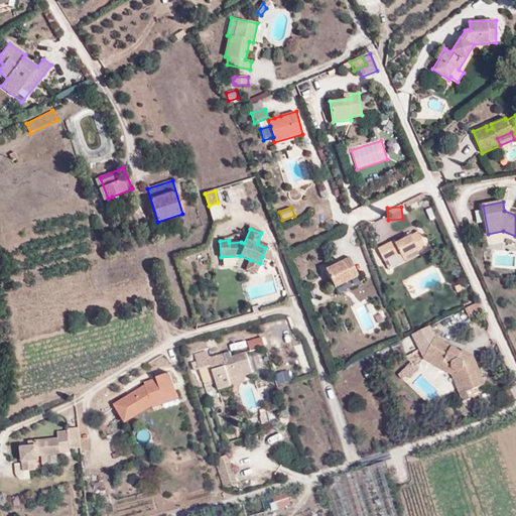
[(421,251),(428,247),(422,236),(419,238),(416,233),(396,243),(395,240),(379,249),(386,261),(401,253),(404,257),(410,253),(419,248),(421,251)]
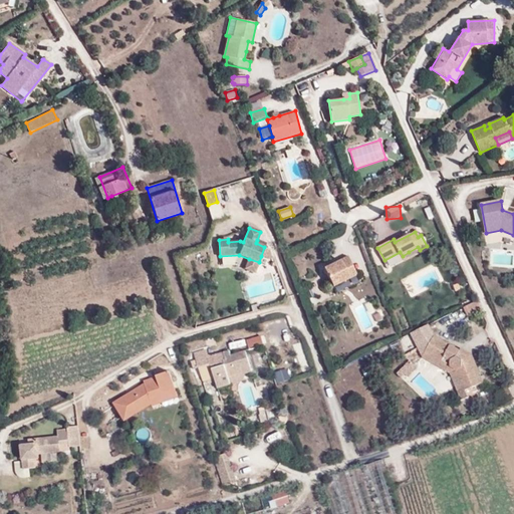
[(264,247),(261,256),(272,260),(271,259),(272,259),(268,249),(264,247)]
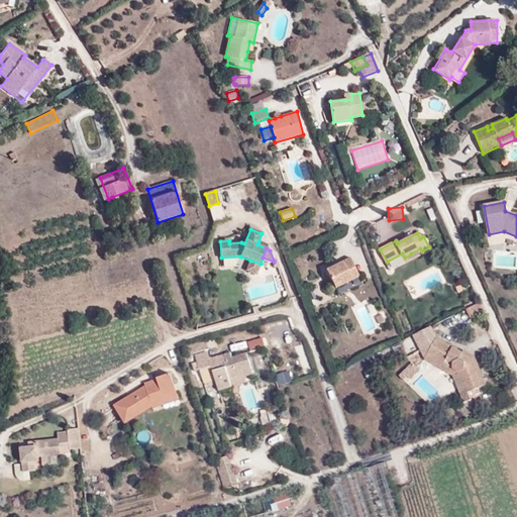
[(413,259),(423,253),(422,251),(420,248),(411,253),(413,259)]
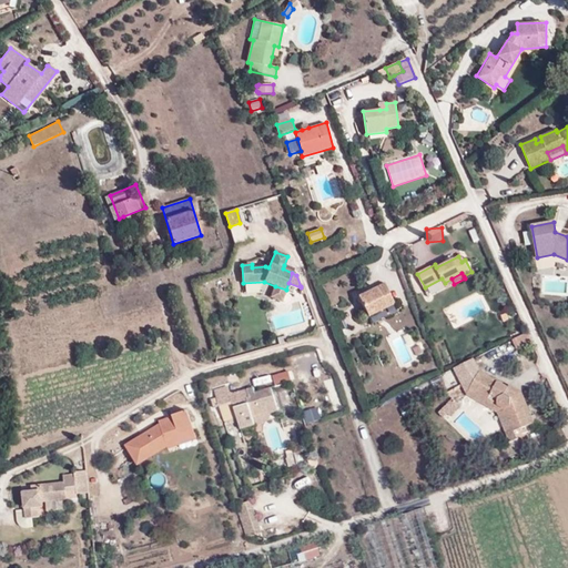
[(357,296),(368,317),(395,303),(384,283),(357,296)]
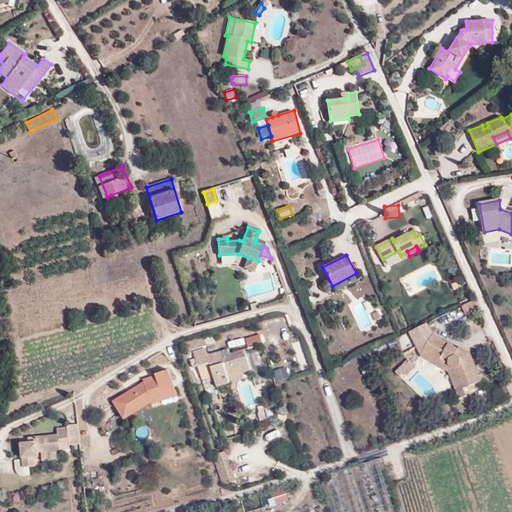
[(244,268),(254,271),(258,261),(248,258),(244,268)]
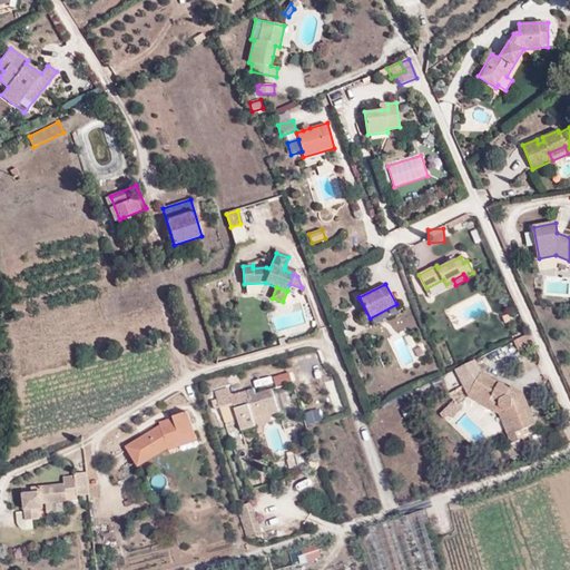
[(533,343),(529,335),(516,342),(519,350),(533,343)]
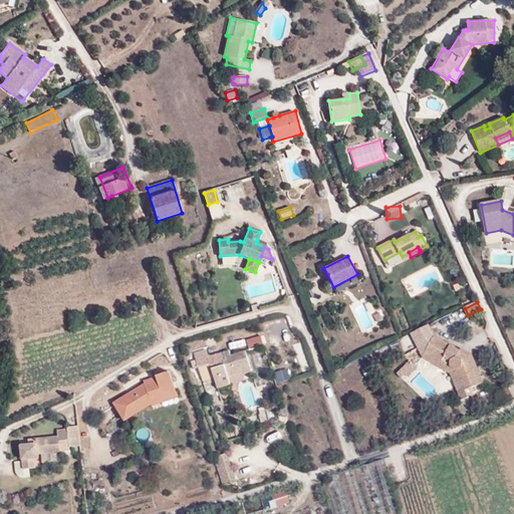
[(410,333),(398,339),(405,351),(416,346),(410,333)]
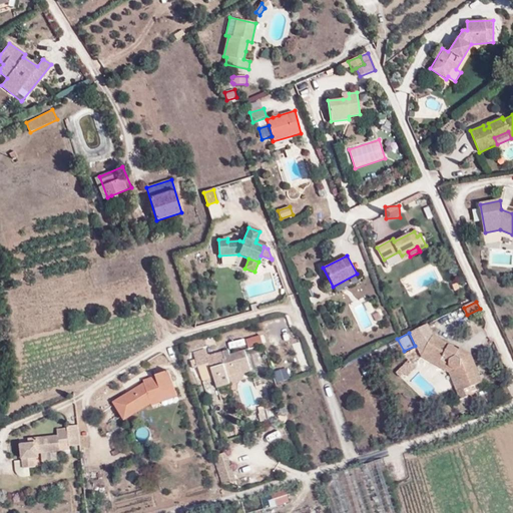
[(261,335),(245,338),(247,347),(263,343),(261,335)]
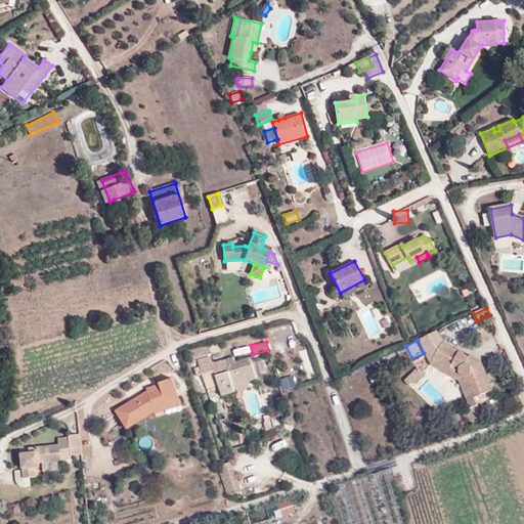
[(482,361),(478,363),(471,358),(443,342),(434,358),(450,367),(452,363),(461,367),(461,373),(466,377),(470,388),(474,398),(475,397),(492,390),(493,390),(482,361)]
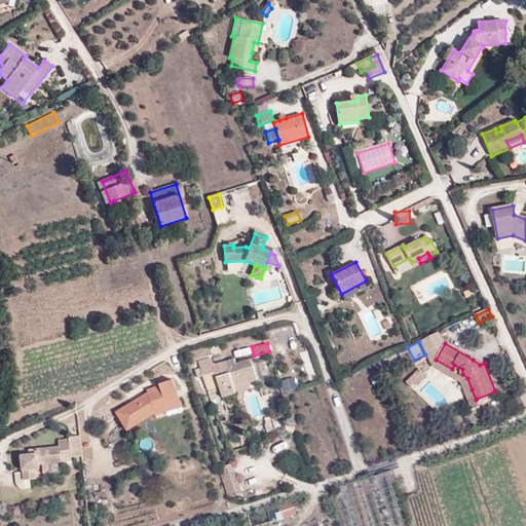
[(215,373),(223,398),(236,393),(234,387),(250,383),(258,380),(252,359),(237,364),(235,359),(216,364),(213,363),(211,358),(199,362),(203,377),(215,373)]
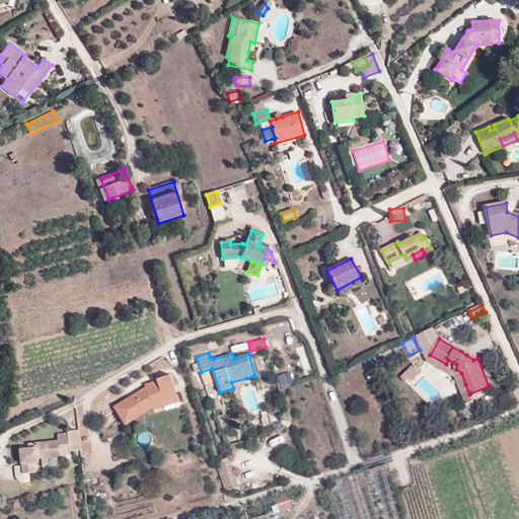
[(455,377),(459,386),(465,384),(461,373),(456,369),(456,364),(448,360),(446,364),(430,355),(427,361),(455,377)]
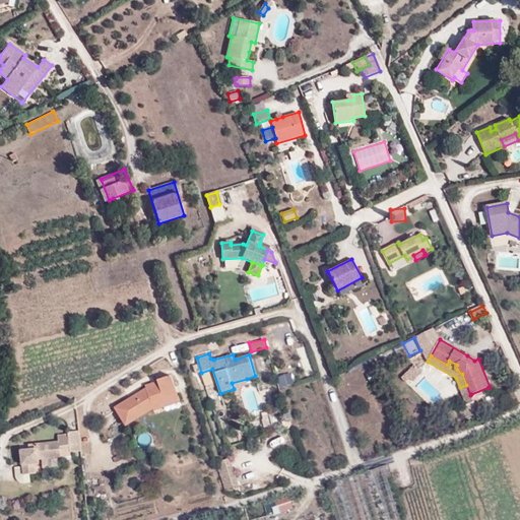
[(378,380),(375,372),(368,375),(371,383),(378,380)]
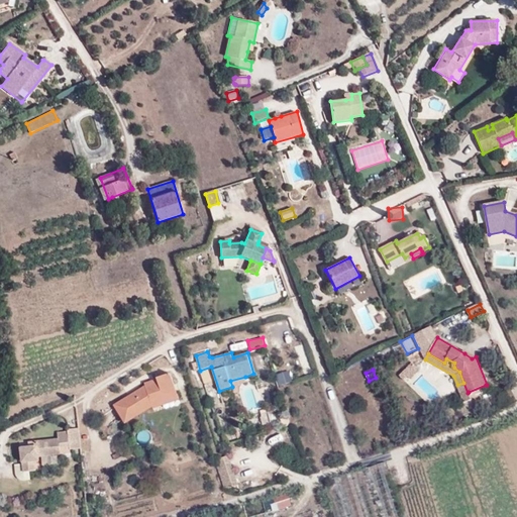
[(411,379),(417,374),(413,370),(408,376),(411,379)]
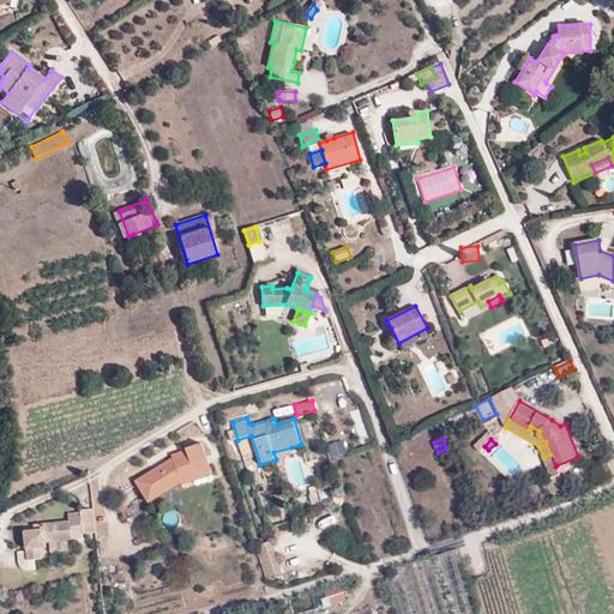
[(330,457),(345,453),(343,440),(326,443),(330,457)]
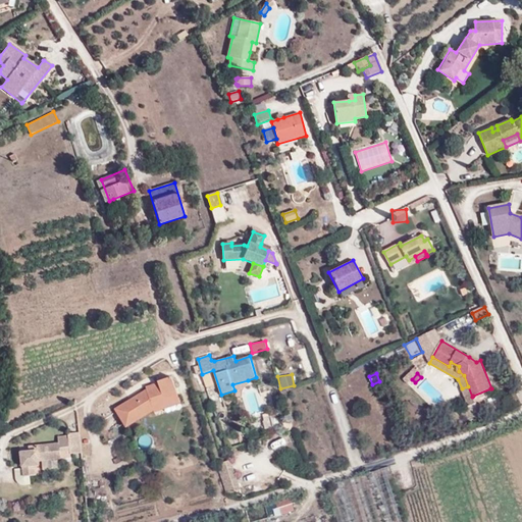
[(156,413),(181,405),(173,378),(160,383),(160,384),(148,388),(149,390),(118,410),(128,427),(155,410),(156,413)]
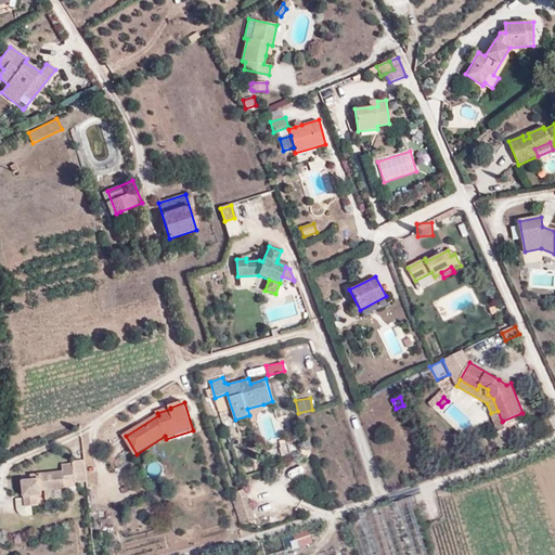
[(249,415),(266,411),(263,404),(247,409),(249,415)]
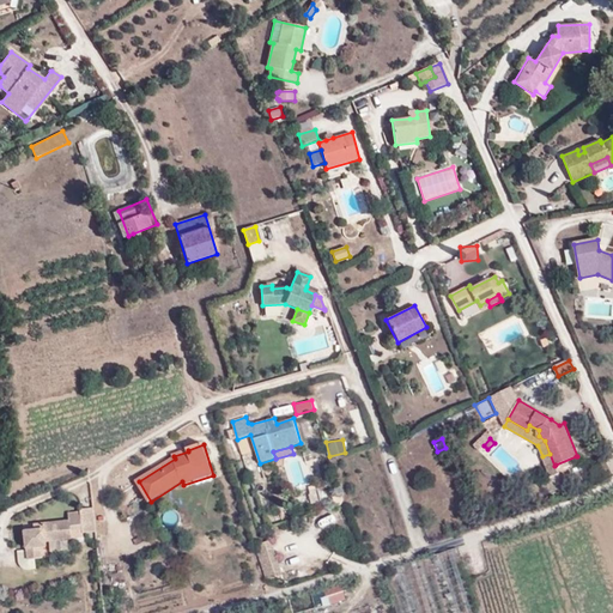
[(554,466),(550,454),(542,456),(551,477),(559,474),(556,465),(554,466)]
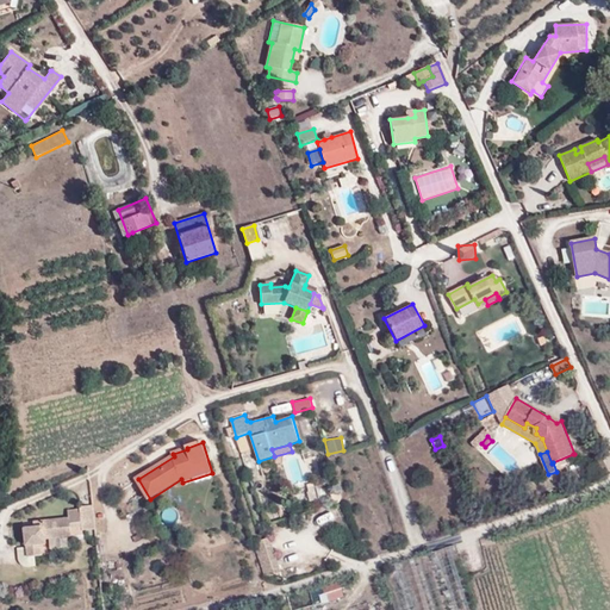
[(556,472),(577,464),(573,454),(553,462),(556,472)]
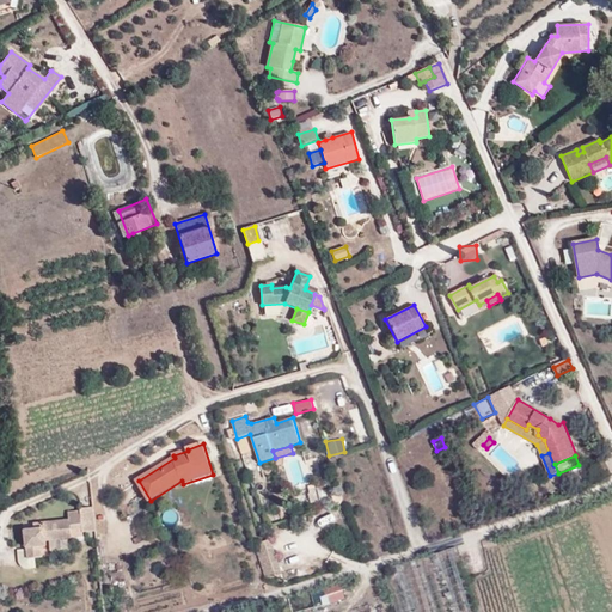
[(262,471),(277,466),(275,458),(259,463),(262,471)]
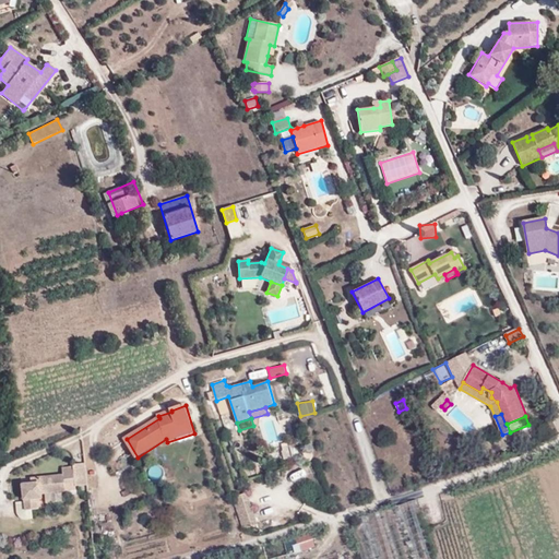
[(76,491),(75,486),(87,485),(85,464),(73,465),(73,467),(62,468),(63,475),(40,477),(42,484),(23,485),(24,501),(32,501),(33,510),(44,509),(44,502),(66,500),(64,492),(76,491)]
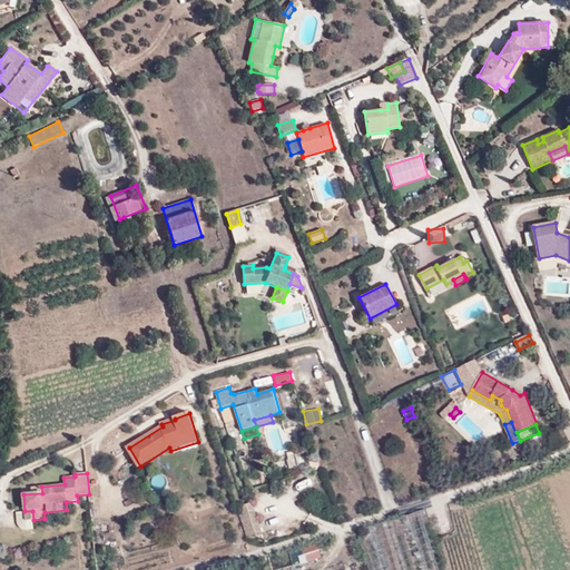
[(246,537),(258,534),(252,502),(239,504),(246,537)]
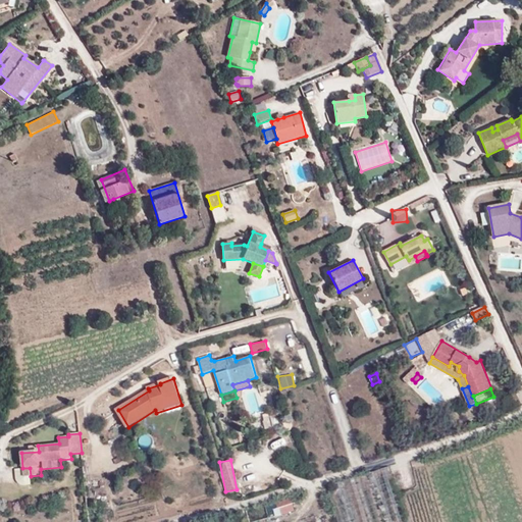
[(31,476),(30,468),(22,468),(15,469),(16,480),(20,486),(31,485),(31,476)]
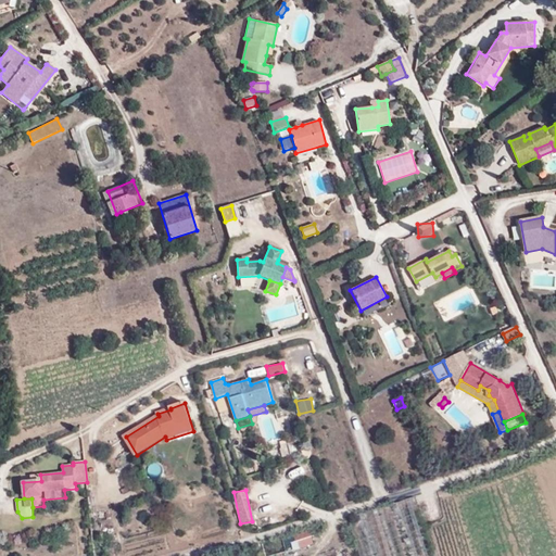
[(317,544),(313,530),(282,538),(287,553),(317,544)]
